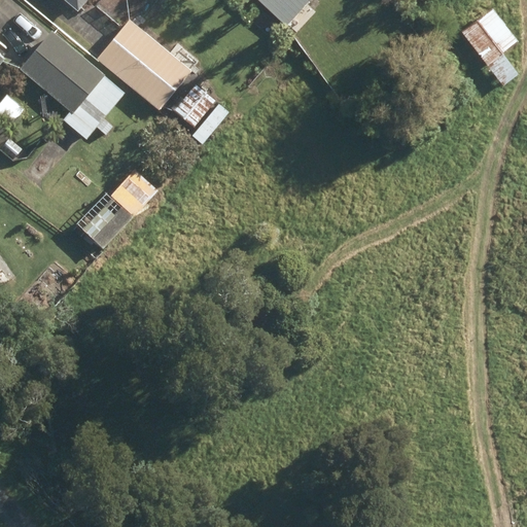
[(64,0),(76,9),(83,0),(64,0)]
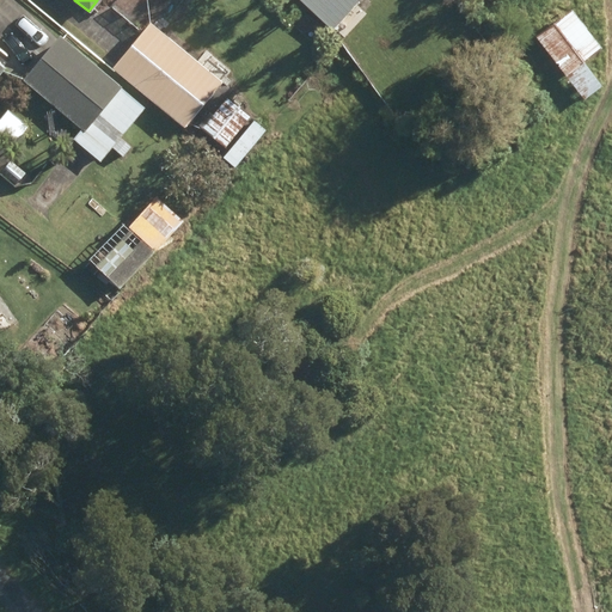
[(298,0),(330,30),(357,0),(298,0)]
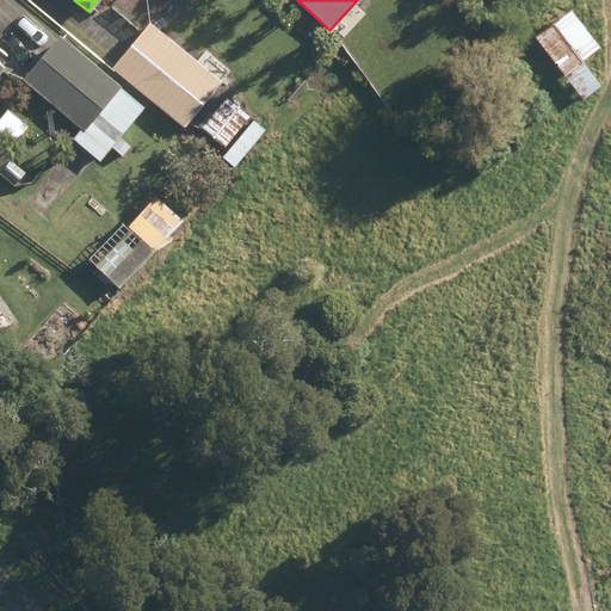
[(532,36),(581,99),(599,85),(581,62),(600,47),(569,7),(532,36)]
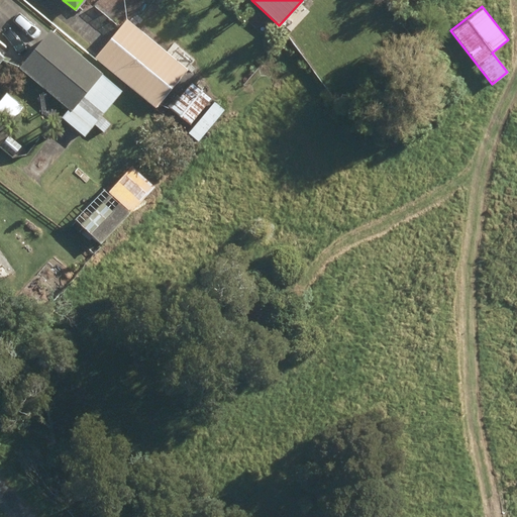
[(94,59),(153,107),(187,67),(127,18),(94,59)]
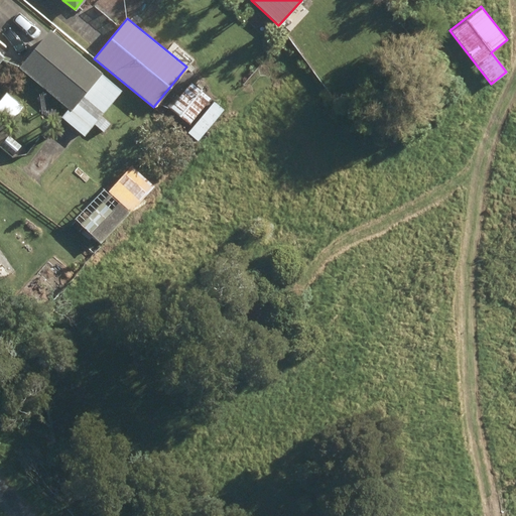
[(66,116),(84,131),(120,90),(49,29),(17,67),(70,112),(66,116)]
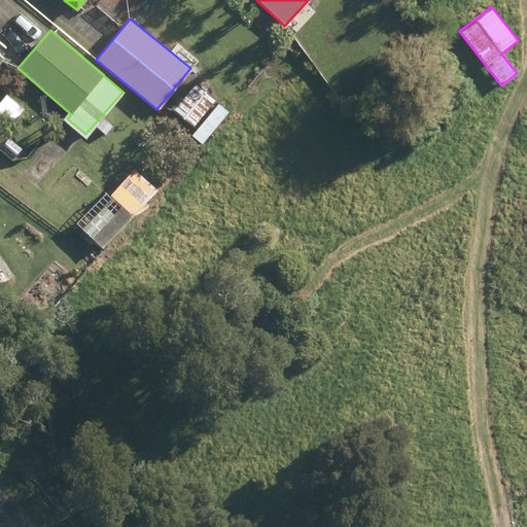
[(170,108),(192,127),(215,99),(196,82),(182,99),(179,97),(170,108)]
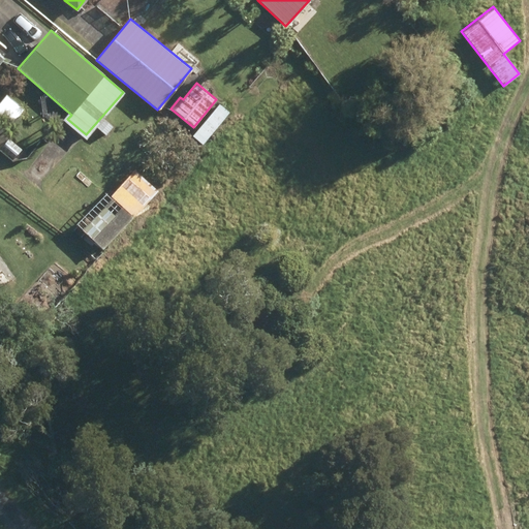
[(0,100),(0,115),(11,125),(25,111),(5,94),(0,100)]
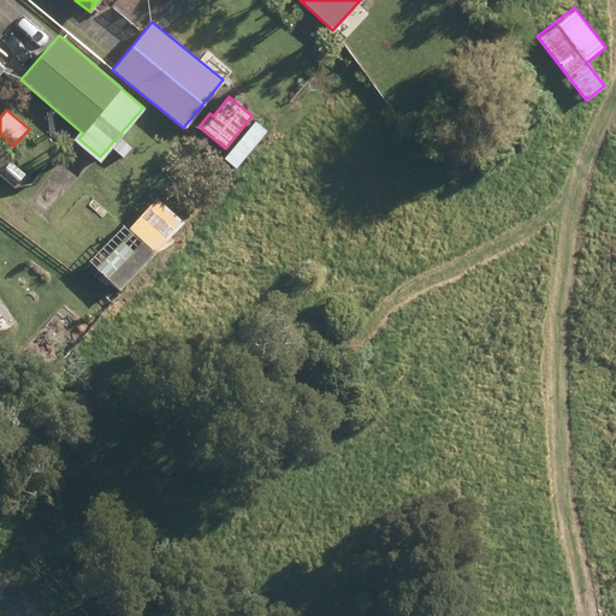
[(224,159),(236,169),(266,131),(254,120),(224,159)]
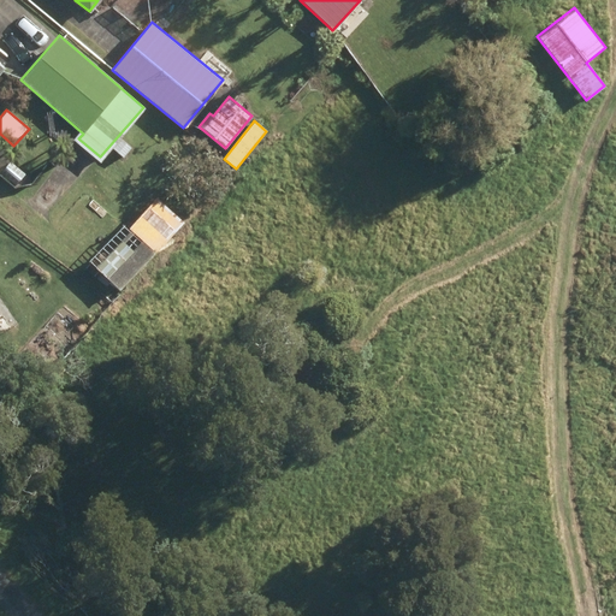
[(112,149),(123,159),(132,148),(120,140),(112,149)]
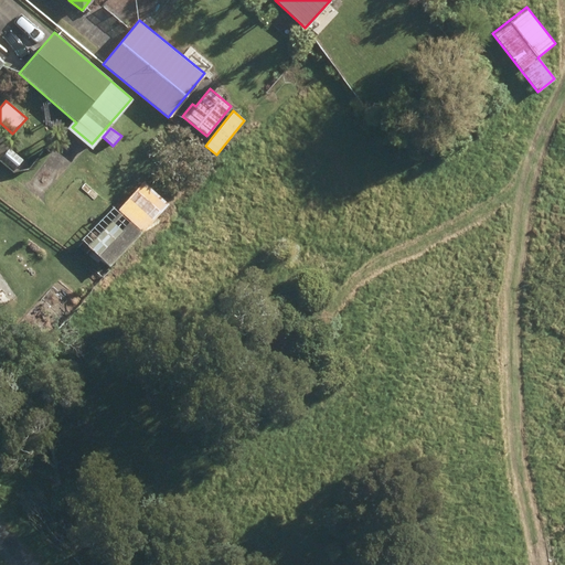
[(33,182),(48,194),(91,145),(77,132),(33,182)]
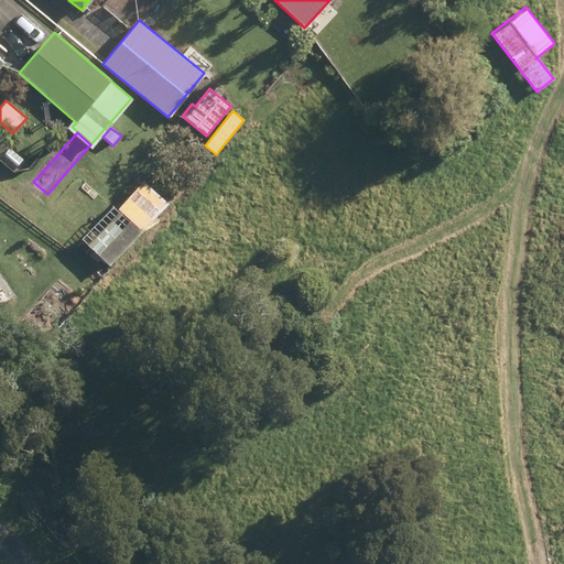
[(0,159),(0,160),(13,171),(22,159),(8,149),(0,159)]
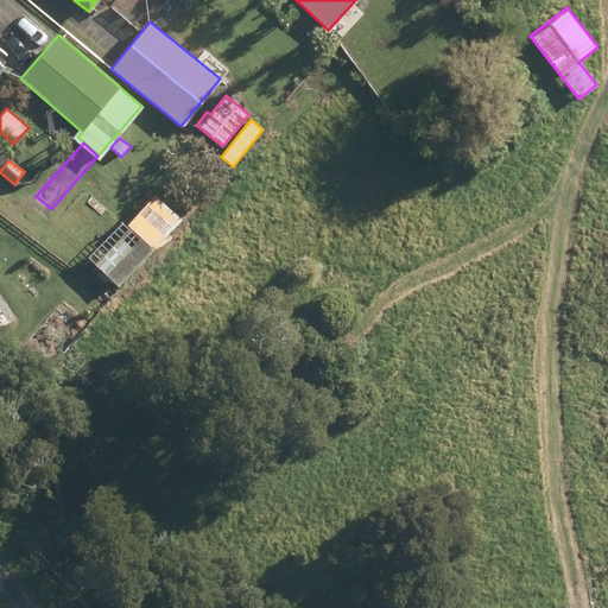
[(84,247),(122,282),(184,214),(159,190),(132,221),(119,209),(84,247)]
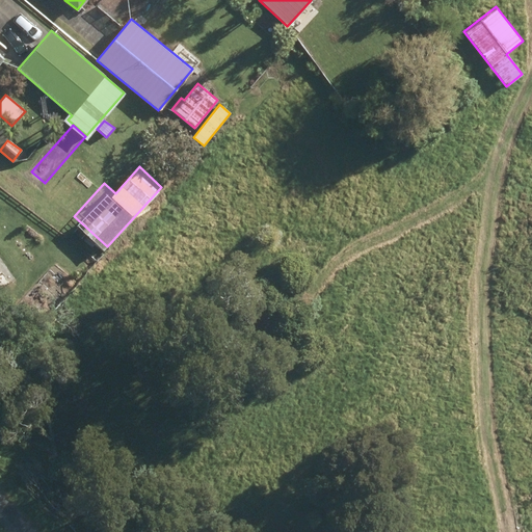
[(78,228),(65,242),(88,264),(102,249),(78,228)]
